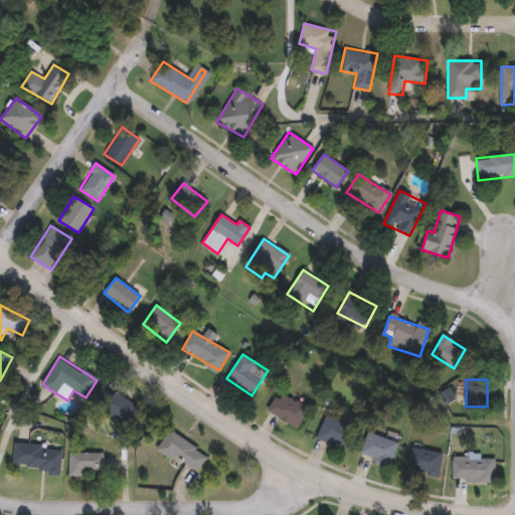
[(140,409),(128,427),(105,411),(100,419),(87,410),(104,384),(140,409)]
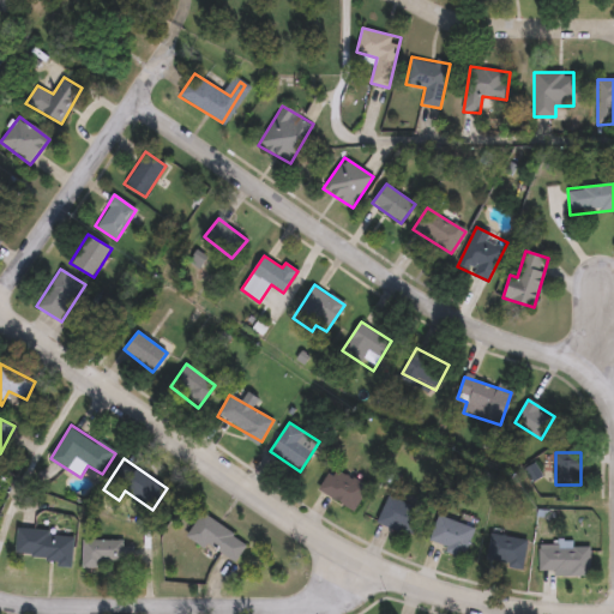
[(318,491),(331,467),(367,486),(354,510),(318,491)]
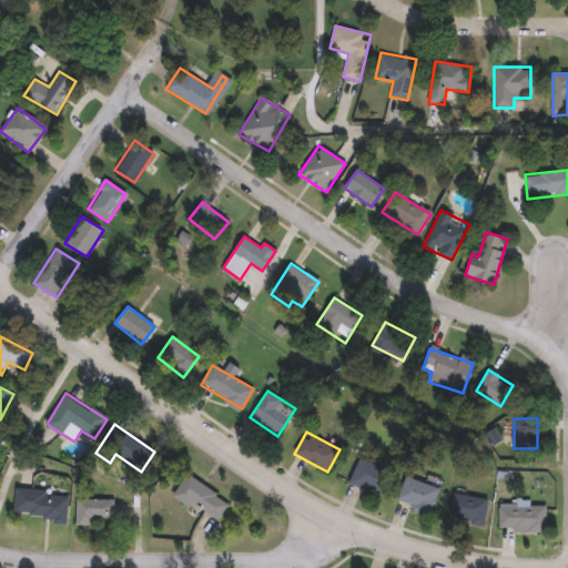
[(389,472),(379,496),(348,484),(358,459),(389,472)]
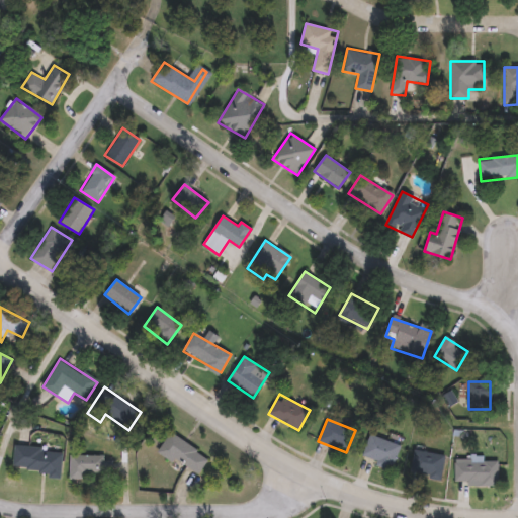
[(159,450),(171,432),(208,458),(196,477),(159,450)]
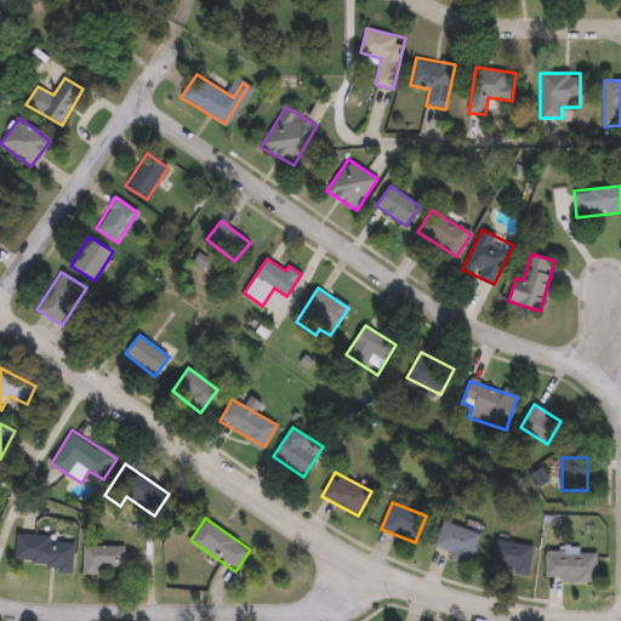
[(480,534),(469,565),(449,558),(451,552),(434,546),(443,520),(480,534)]
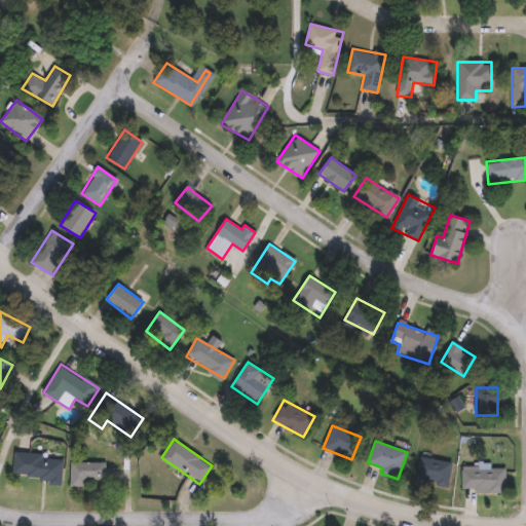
[(63,457),(62,481),(13,478),(14,454),(63,457)]
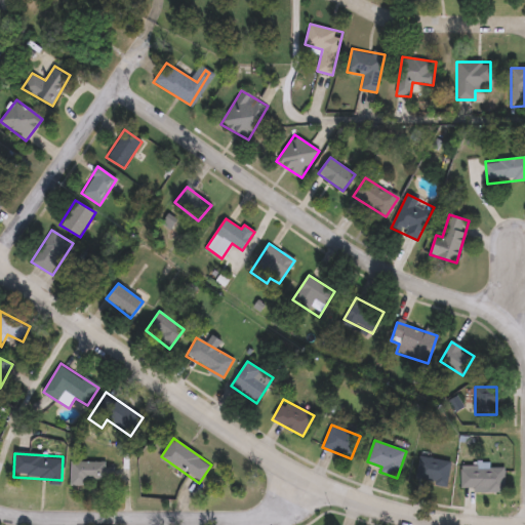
[(451,461),(446,485),(414,480),(419,455),(451,461)]
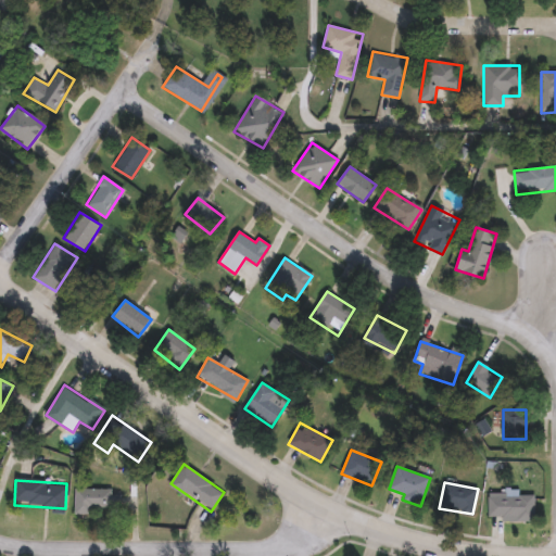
[(119,512),(75,512),(75,489),(119,489),(119,512)]
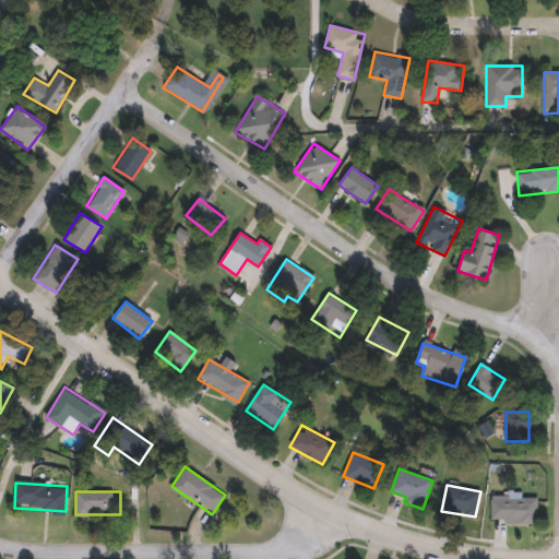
[(537,523),(490,523),(490,497),(537,497),(537,523)]
